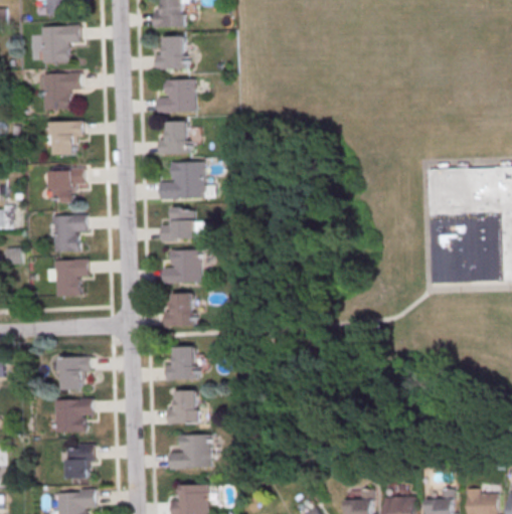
[(44,0),(69,0),(70,15),(45,15),(44,0)]
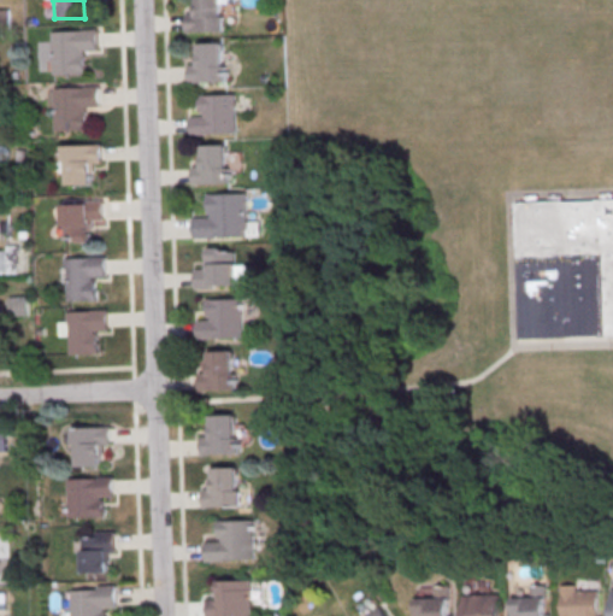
[(193,0),(218,0),(218,15),(222,15),(222,34),(182,35),(182,15),(194,15),(193,0)]
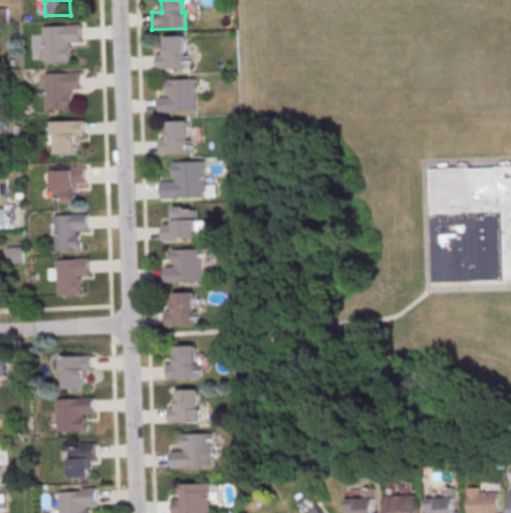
[(41,28),(74,27),(75,42),(63,42),(63,45),(67,45),(67,63),(42,64),(41,28)]
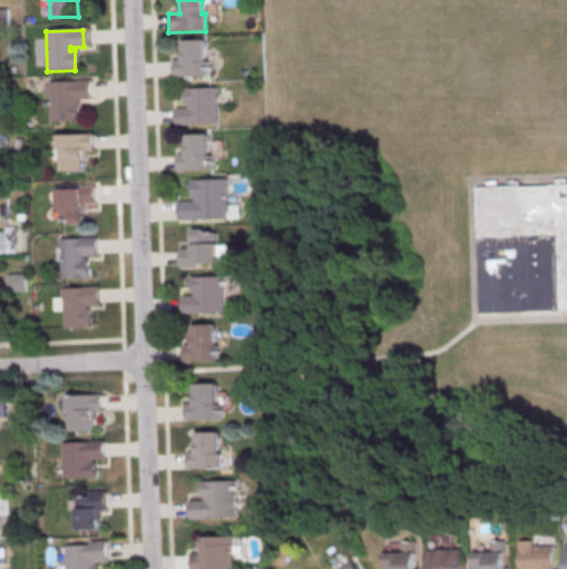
[(182,38),(205,37),(205,59),(208,59),(208,77),(172,78),(172,59),(183,59),(182,38)]
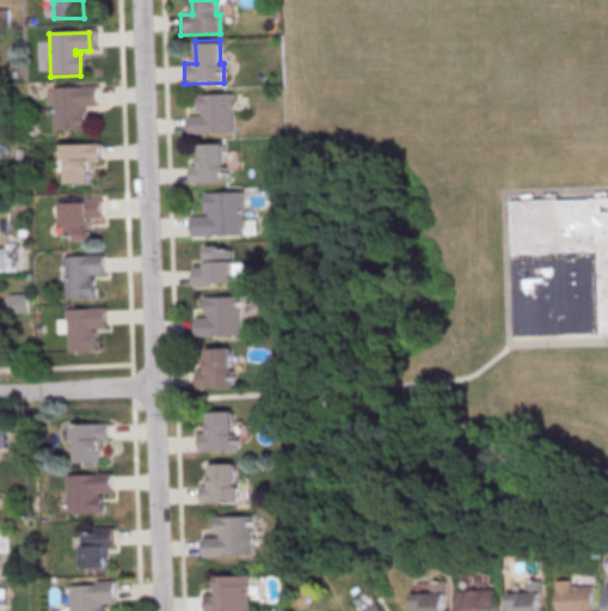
[(50,89),(94,89),(96,107),(81,107),(81,110),(86,110),(86,128),(51,129),(50,89)]
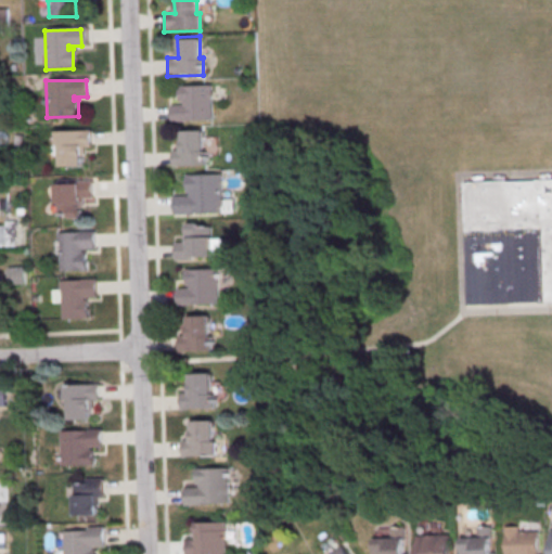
[(179,88),(209,87),(209,121),(170,123),(169,105),(180,105),(179,88)]
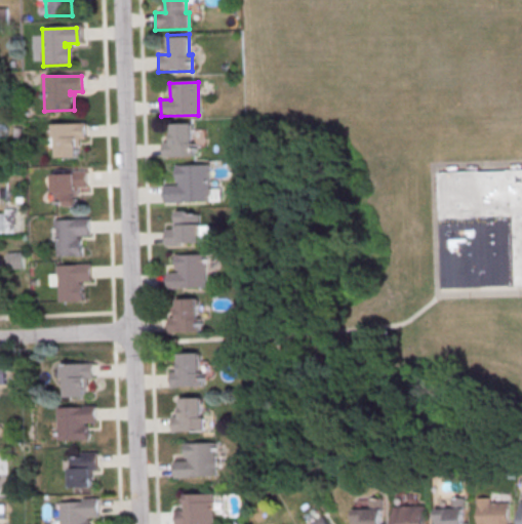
[(170,123),(191,122),(192,143),(195,143),(195,159),(161,159),(161,143),(170,143),(170,123)]
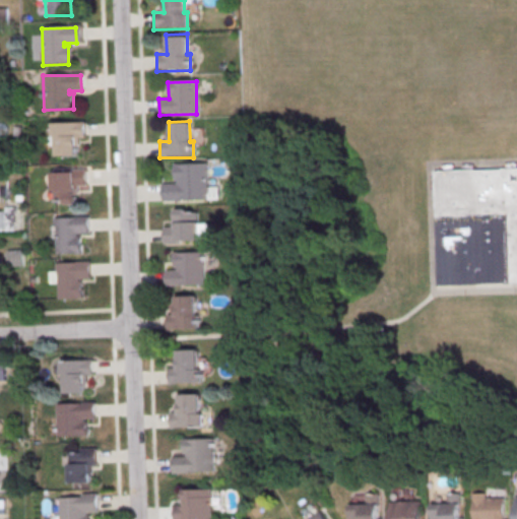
[(52,155),(74,155),(74,145),(82,145),(82,123),(52,123),(52,155)]
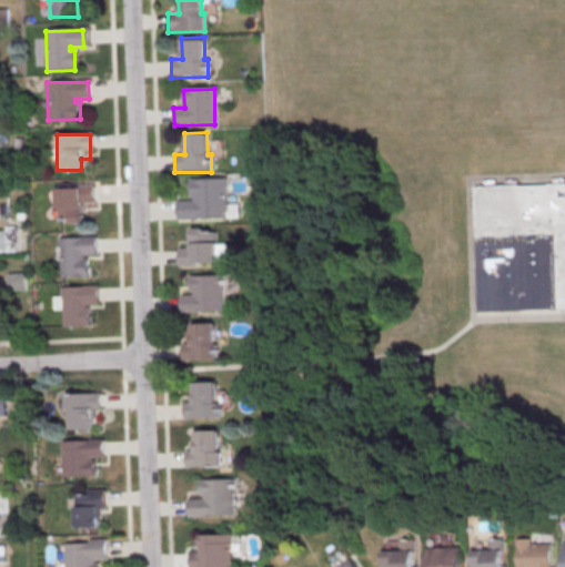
[(191,180),(224,179),(225,220),(177,221),(177,202),(191,201),(191,180)]
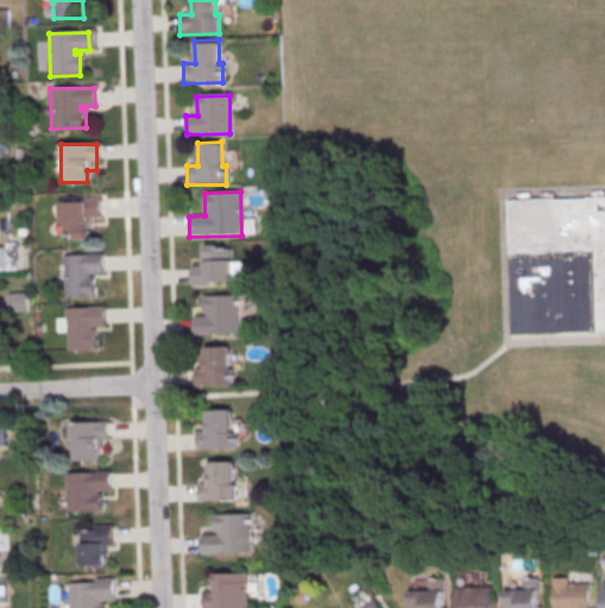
[(505,200),(604,196),(604,330),(509,333),(505,200)]
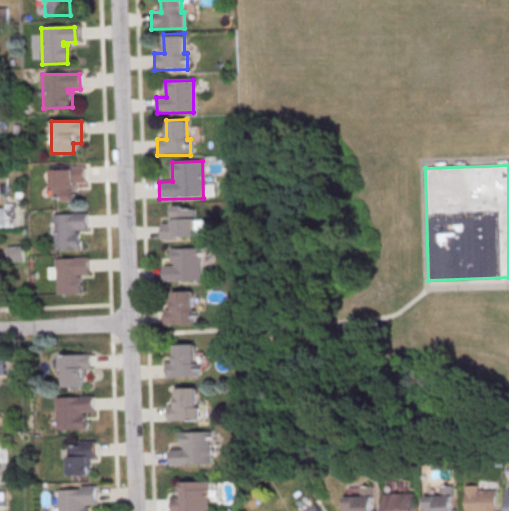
[(50,201),(73,201),(73,187),(81,187),(81,170),(50,170),(50,201)]
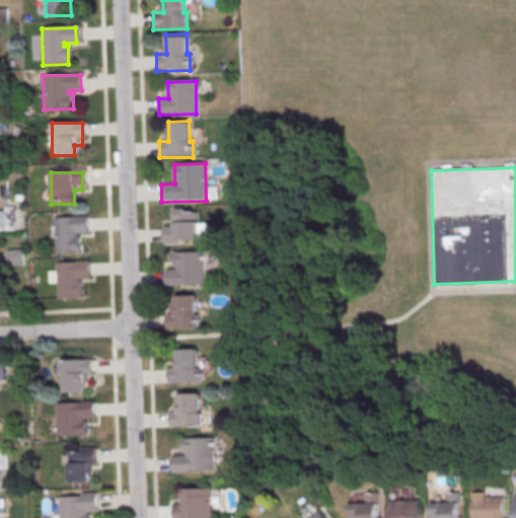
[(172,208),(194,208),(194,227),(197,227),(197,244),(163,244),(163,228),(173,227),(172,208)]
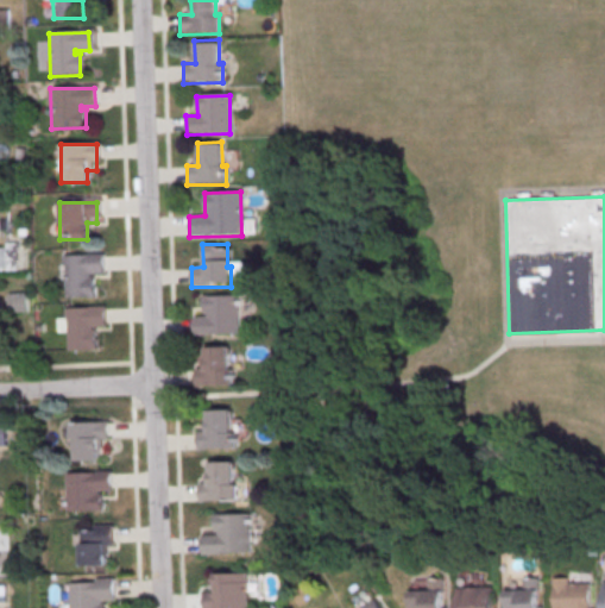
[(62,257),(101,256),(102,274),(88,275),(88,277),(93,277),(93,299),(63,300),(62,257)]
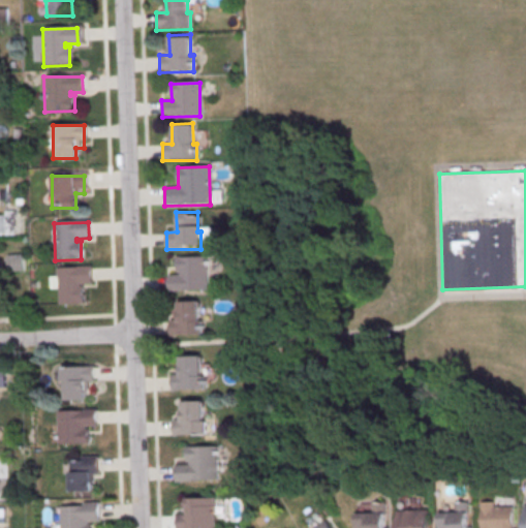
[(7,270),(21,270),(21,256),(7,256),(7,270)]
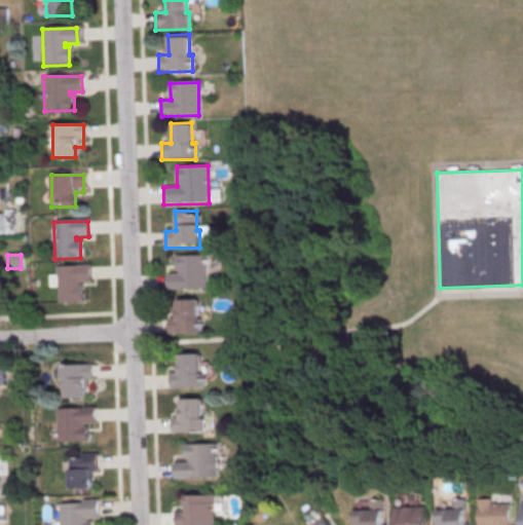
[(175,255),(175,271),(165,271),(165,289),(204,289),(204,255),(175,255)]
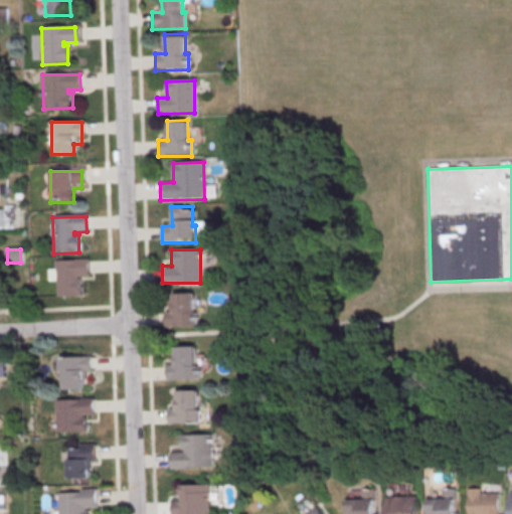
[(53,262),(87,261),(88,276),(75,276),(76,279),(79,279),(80,297),(54,298),(53,262)]
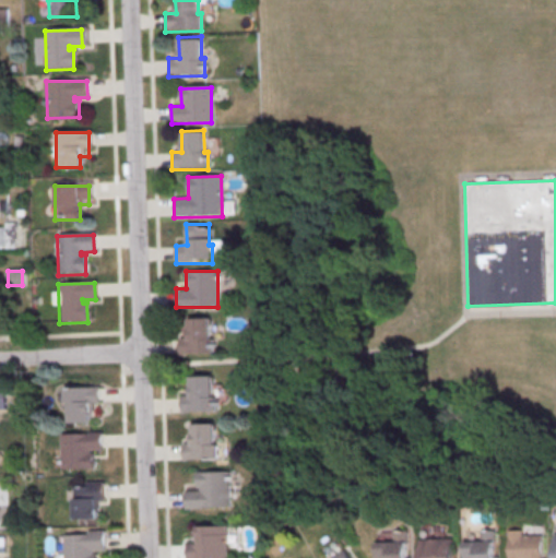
[(188,318),(210,317),(211,339),(213,339),(214,356),(178,356),(177,339),(188,339),(188,318)]
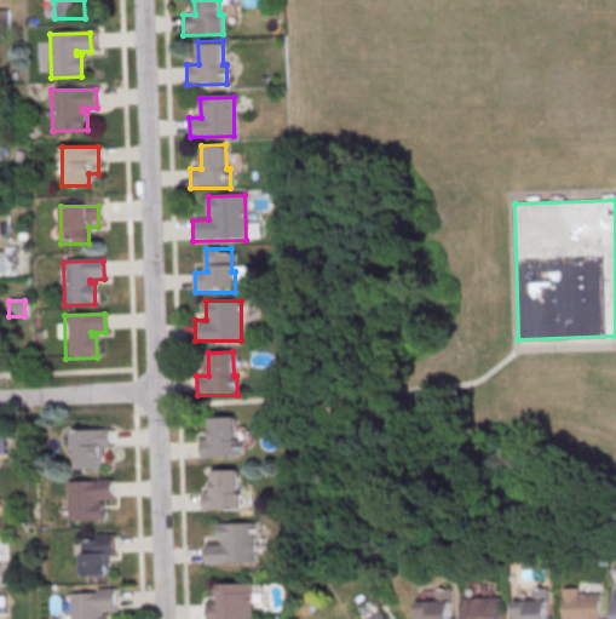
[(209,417),(234,417),(235,440),(239,440),(239,459),(199,460),(199,440),(209,440),(209,417)]
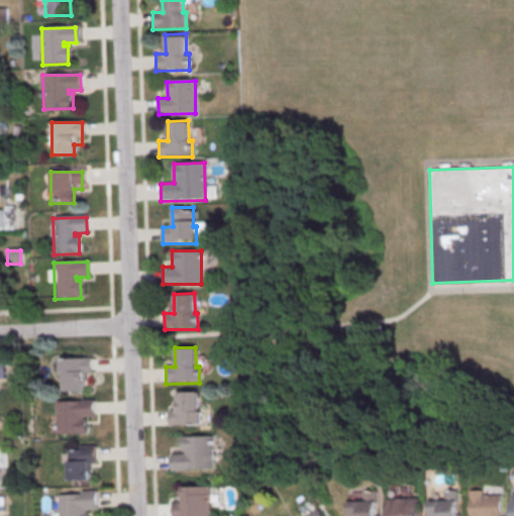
[(90,358),(60,358),(60,392),(82,391),(82,380),(90,380),(90,358)]
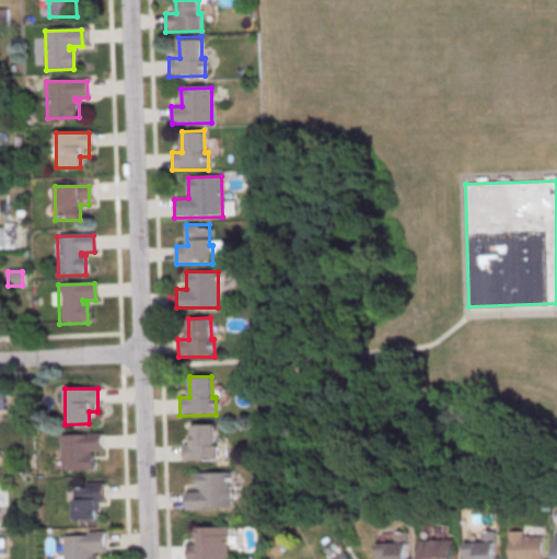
[(192,424),(213,423),(215,445),(218,445),(218,463),(182,463),(182,445),(192,445),(192,424)]
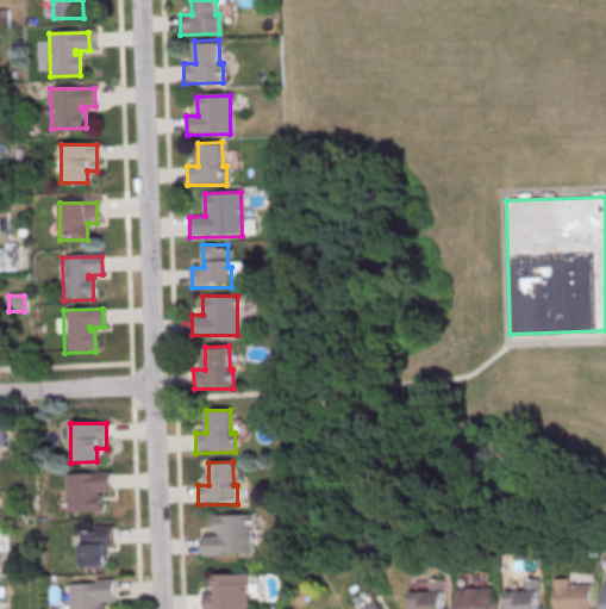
[(66,511),(99,511),(99,497),(108,497),(108,473),(66,473),(66,511)]
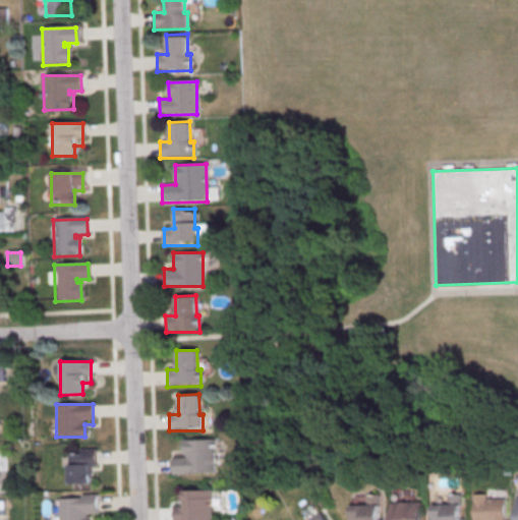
[(184,442),(212,442),(213,474),(172,475),(171,459),(184,459),(184,442)]
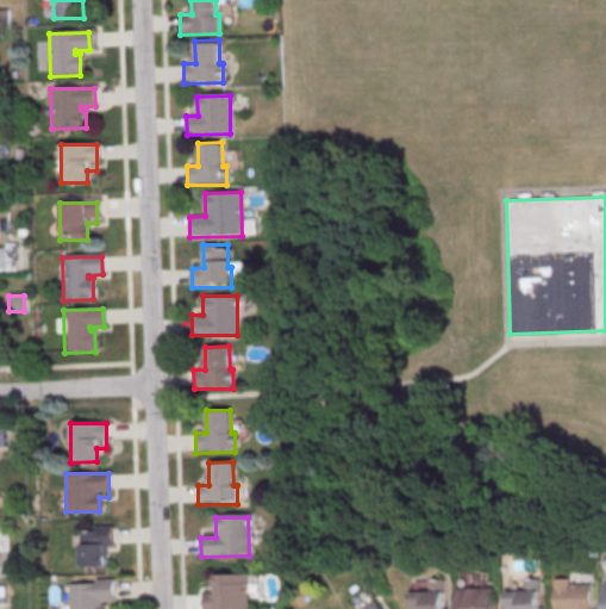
[(91,529),(112,529),(112,545),(102,545),(104,569),(77,570),(76,533),(91,533),(91,529)]
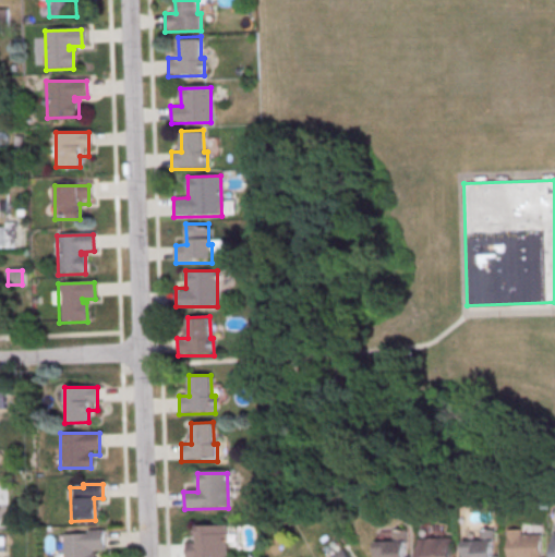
[(196,525),(226,524),(226,556),(185,556),(185,543),(196,543),(196,525)]
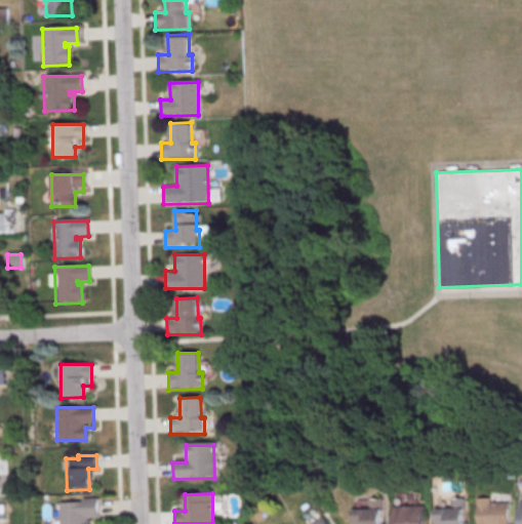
[(466,523),(466,498),(446,498),(446,510),(434,510),(434,523),(466,523)]
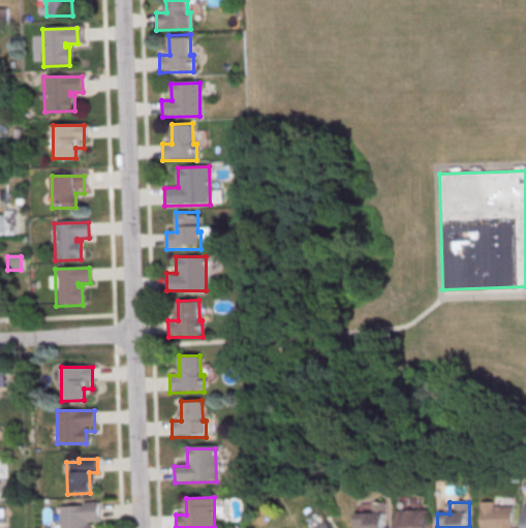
[(480,502),(478,527),(512,527),(512,502),(480,502)]
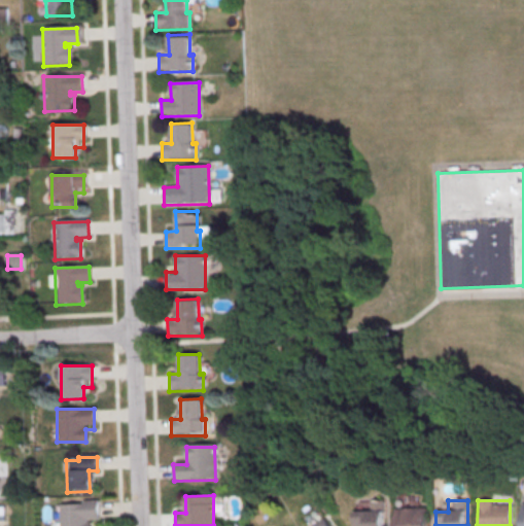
[(97,501),(60,501),(59,525),(90,525),(90,523),(97,523),(97,501)]
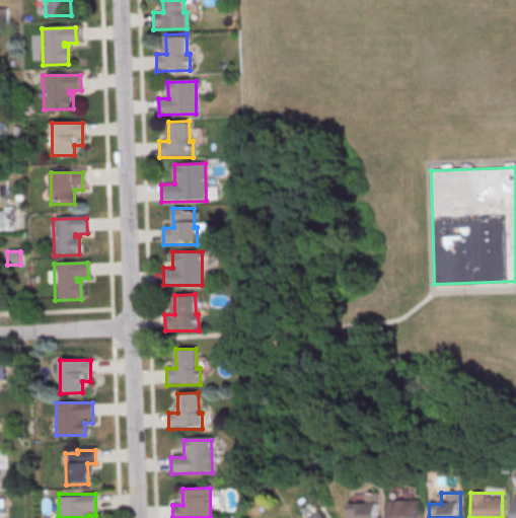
[(378,517),(377,494),(363,495),(363,503),(348,503),(348,517),(378,517)]
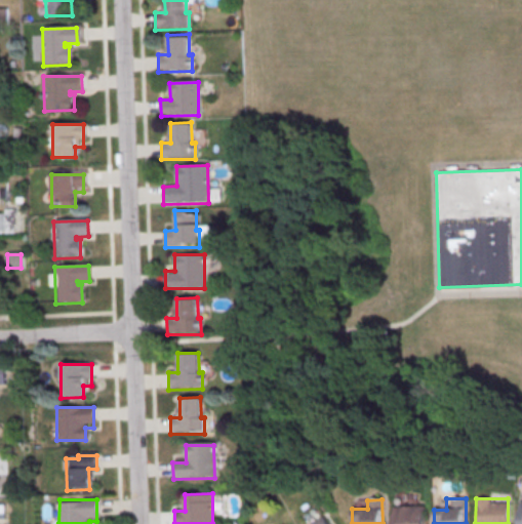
[(391,523),(391,508),(423,508),(423,523),(391,523)]
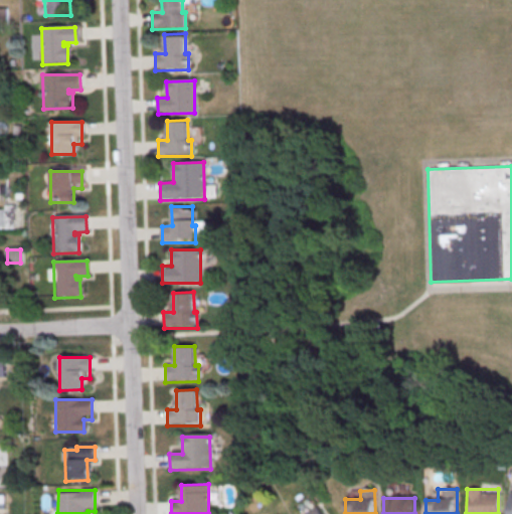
All buildings are outlined.
